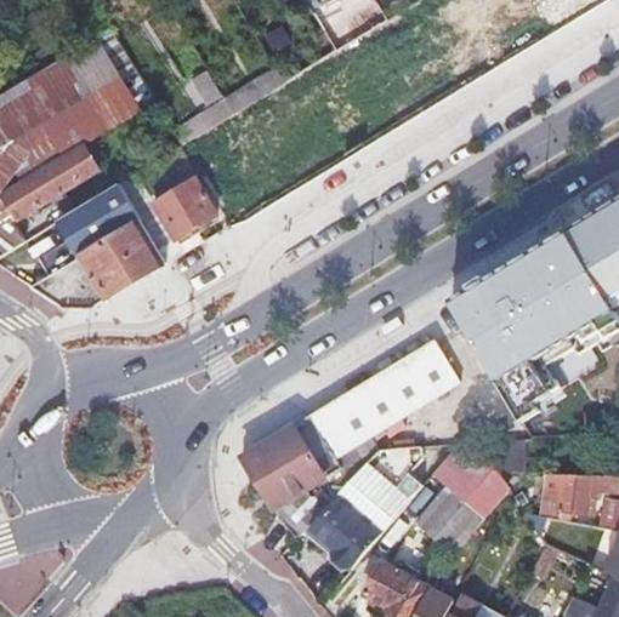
[(335,49),(386,18),(376,0),(368,0),(323,28),(335,49)]
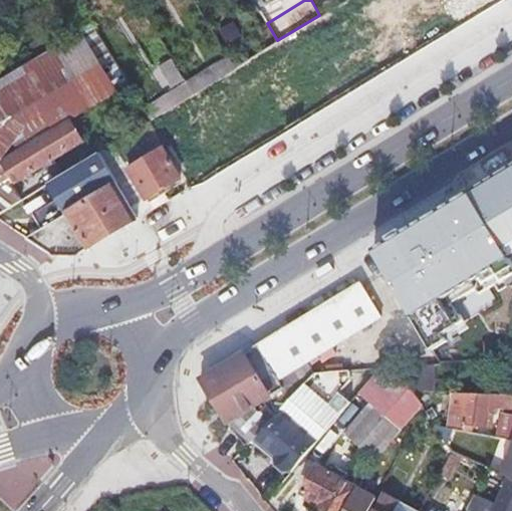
[(138,125),(149,118),(141,107),(91,25),(48,49),(84,109),(105,146),(138,125)]
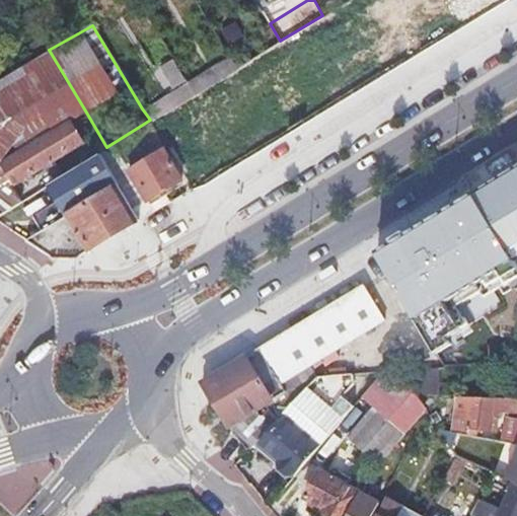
[(69,121),(85,111),(49,50),(0,79),(0,113),(17,140),(32,131),(47,123),(52,131),(69,121)]
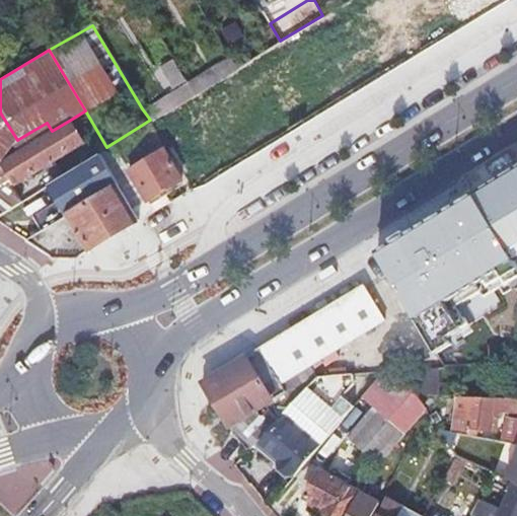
[(169,88),(183,82),(173,57),(158,63),(169,88)]
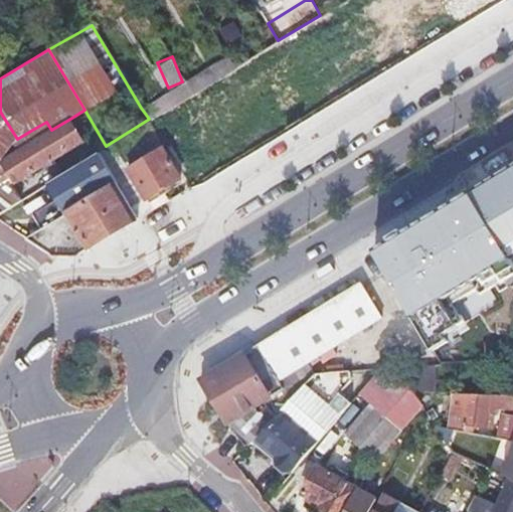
[(192,93),(234,67),(227,56),(184,81),(192,93)]
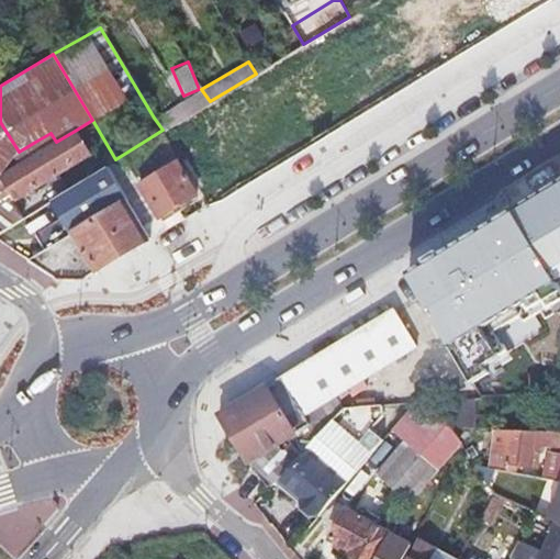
[(163,130),(210,101),(201,89),(154,118),(163,130)]
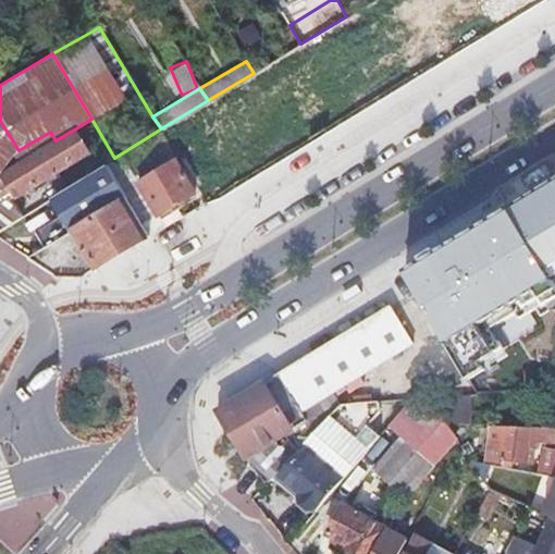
[(0,171),(19,150),(0,121),(0,171)]
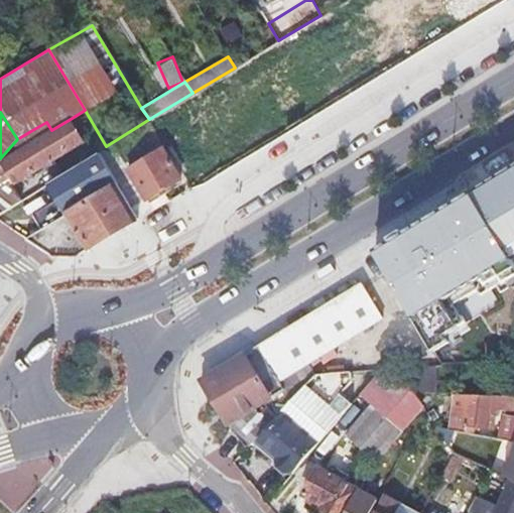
[(80,139),(69,120),(51,130),(46,122),(32,130),(37,139),(1,160),(4,165),(0,167),(0,186),(12,179),(80,139)]
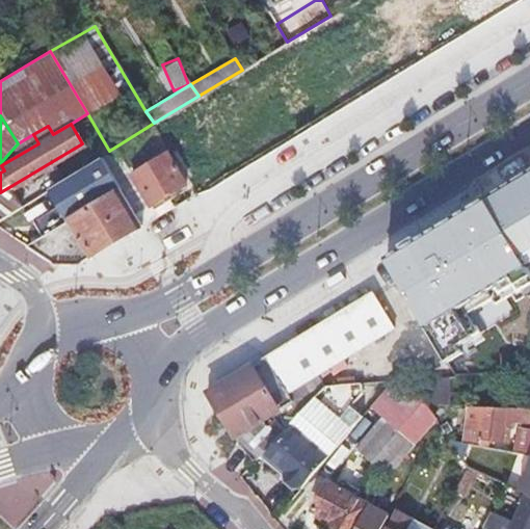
[(147,138),(142,130),(109,151),(101,155),(121,187),(136,213),(186,183),(166,152),(132,173),(121,154),(147,138)]
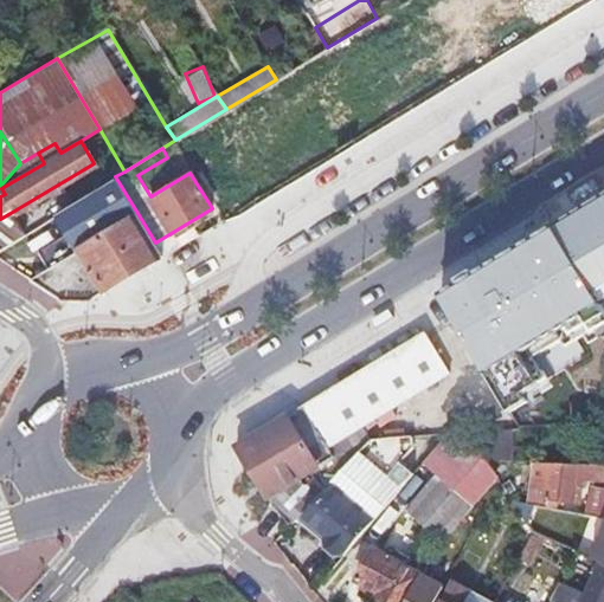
[(38,153),(20,163),(0,186),(0,246),(27,231),(14,211),(0,219),(0,196),(5,194),(1,188),(44,163),(38,153)]
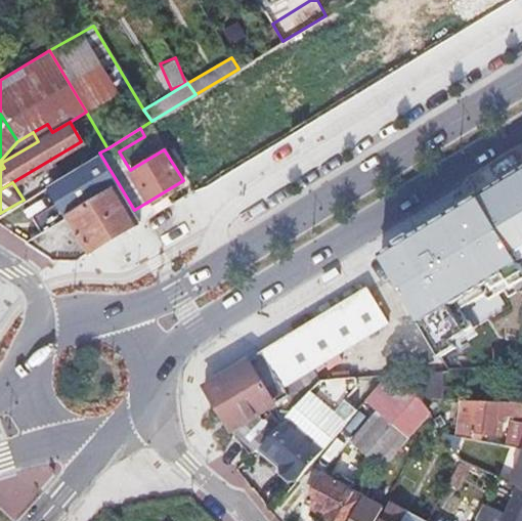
[(25,242),(53,259),(76,259),(87,253),(140,220),(134,210),(119,184),(99,153),(84,162),(46,185),(45,186),(55,203),(31,217),(39,232),(25,242)]
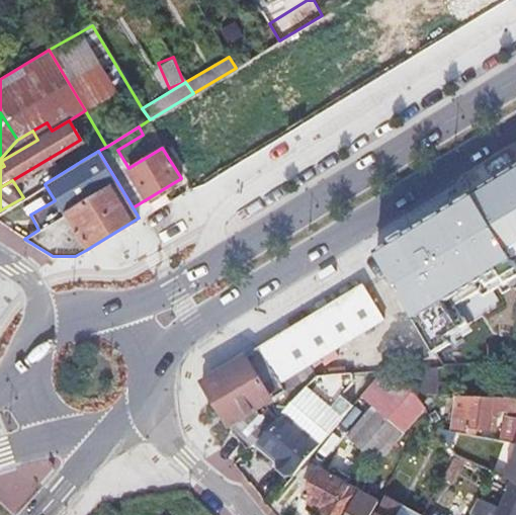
[(515,269),(481,211),(471,194),(374,253),(433,351),(484,322),(469,299),(515,272),(515,269)]
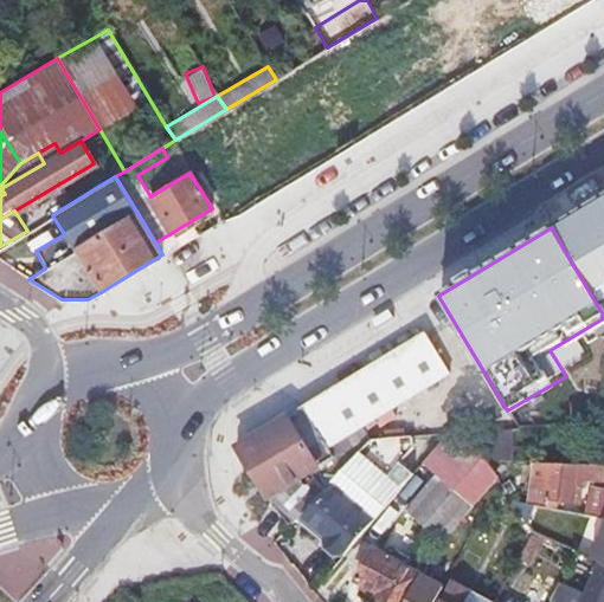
[(357,374),(381,413),(448,371),(424,332),(357,374)]
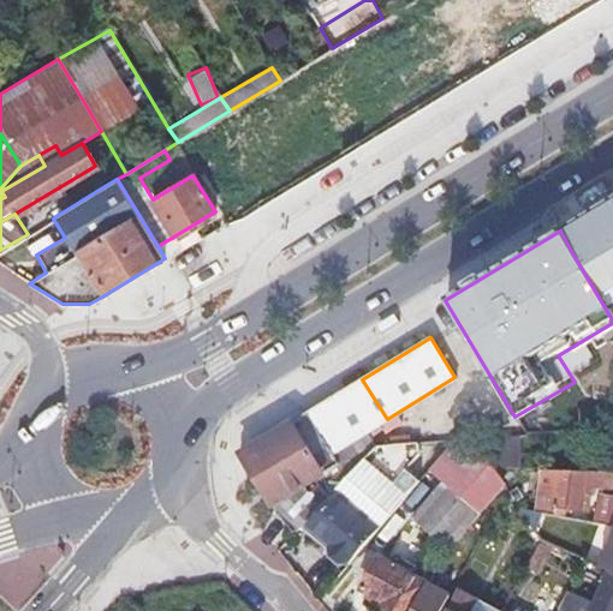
[(285,522),(293,532),(301,525),(311,511),(374,445),(365,432),(387,419),(362,379),(307,413),(239,454),(272,505),(285,522)]
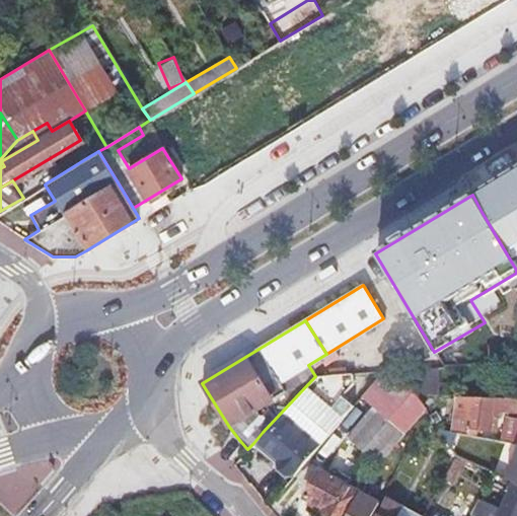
[(400,370),(415,394),(439,395),(439,367),(400,370)]
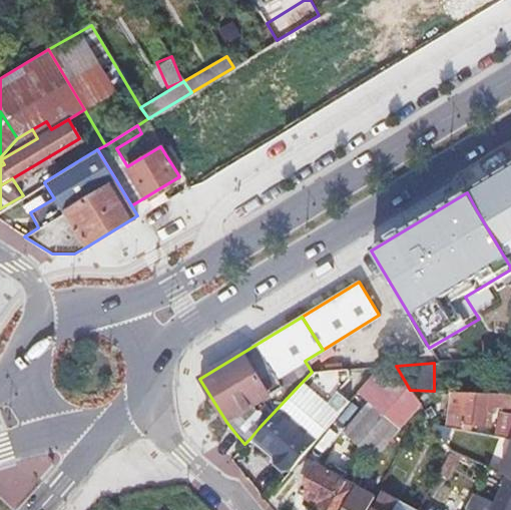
[(253,441),(289,470),(315,440),(347,403),(335,392),(347,378),(347,369),(334,370),(312,372),(260,427),(264,430),(253,441)]
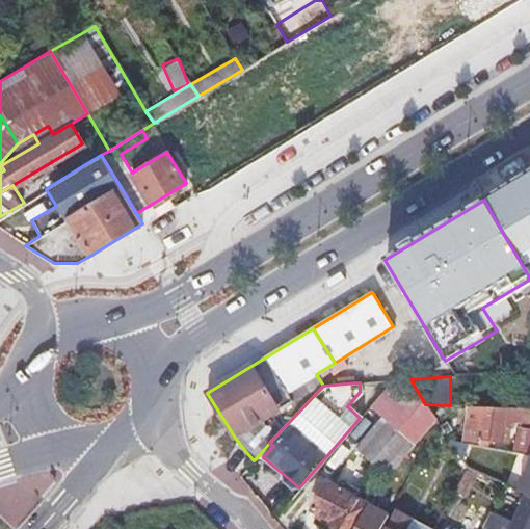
[(356,447),(387,474),(432,422),(417,400),(394,384),(373,408),(382,416),(356,447)]
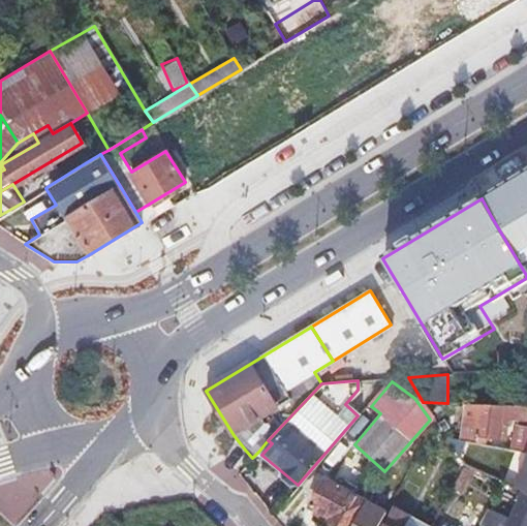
[(476,437),(498,440),(500,425),(505,426),(507,420),(519,422),(526,423),(526,412),(526,410),(526,405),(479,404),(466,403),(461,440),(475,443),(476,437)]
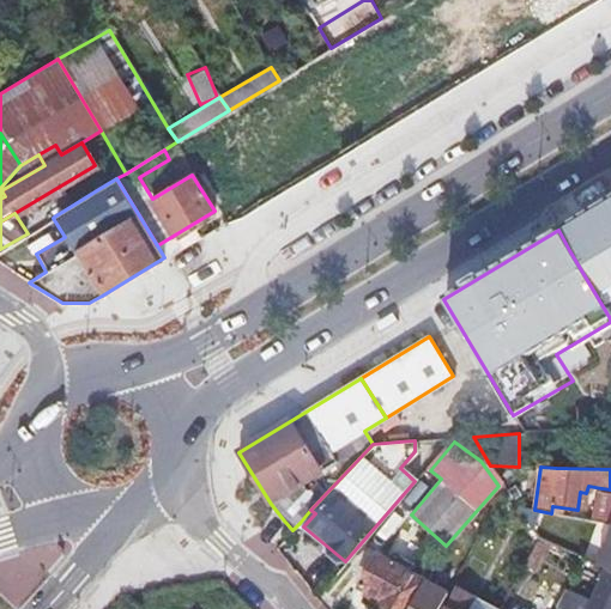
[(610,497),(594,494),(590,519),(610,523),(610,497)]
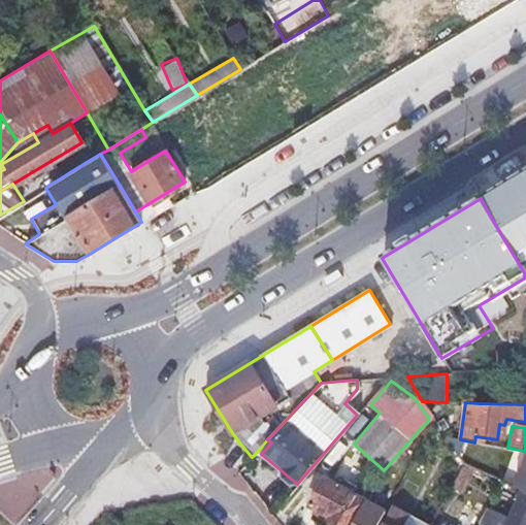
[(258,451),(261,454),(271,443),(267,439),(258,451)]
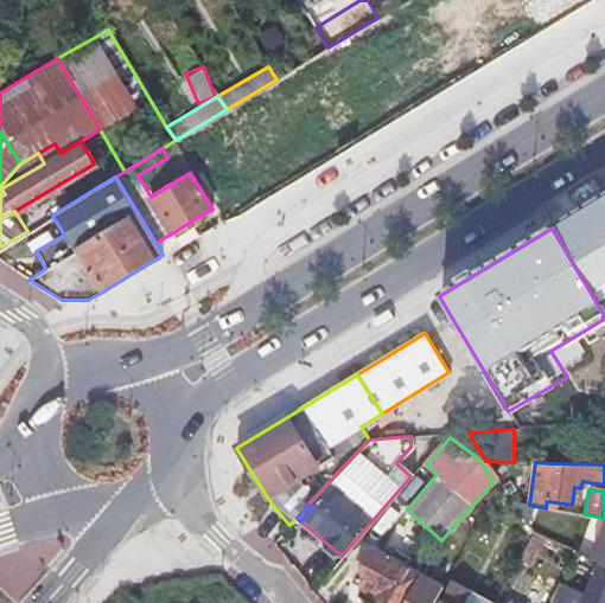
[(382,602),(403,602),(420,575),(419,575),(373,550),(356,581),(379,594),(376,600),(382,602)]
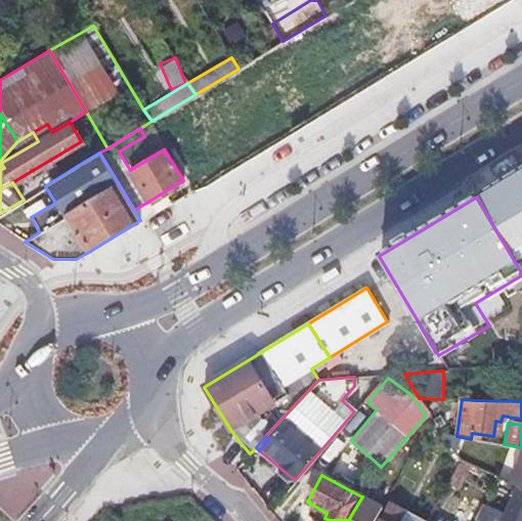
[(521,520),(521,490),(517,489),(518,486),(509,482),(505,492),(514,496),(505,518),(513,520),(521,520)]
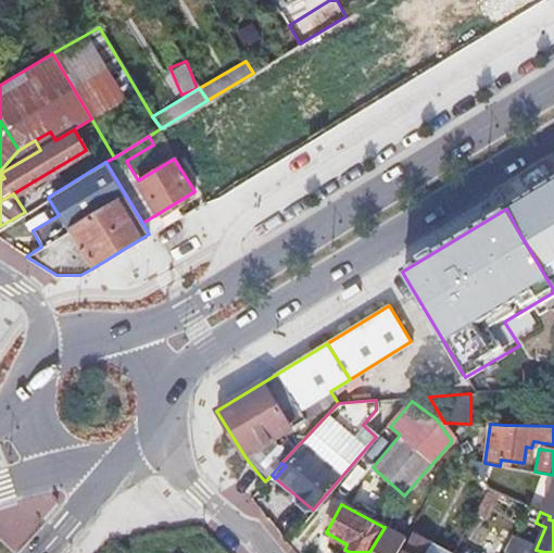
[(397,552),(404,538),(385,527),(369,552),(397,552)]
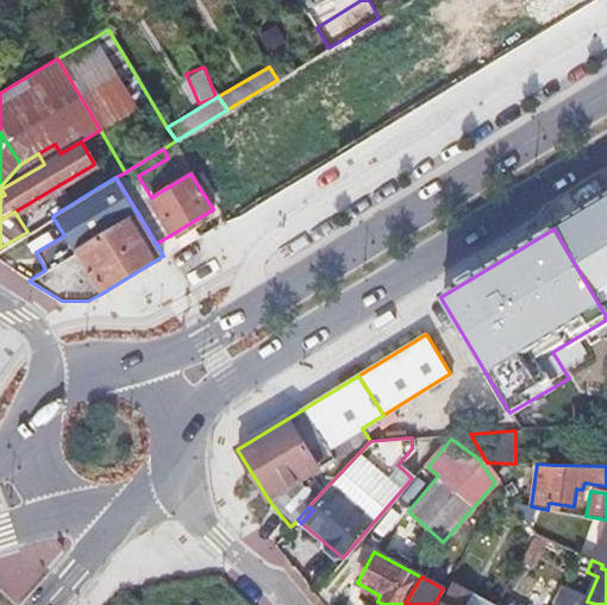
[(488,604),(490,602),(452,583),(442,604),(440,604),(488,604)]
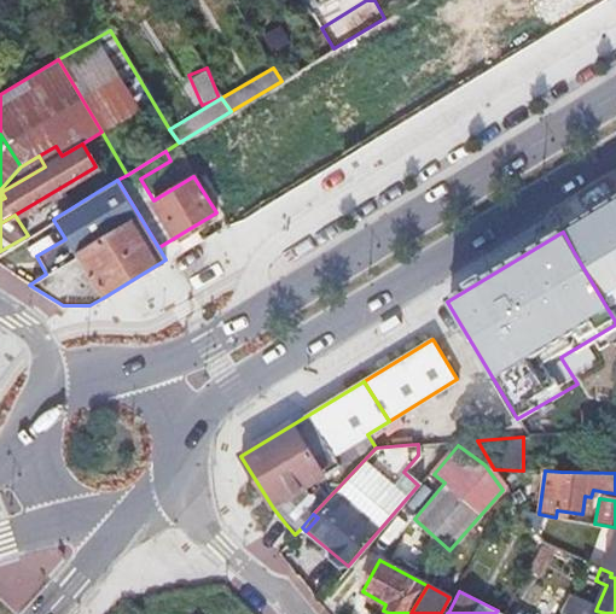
[(565,613),(580,613),(585,603),(568,595),(559,610),(565,613)]
